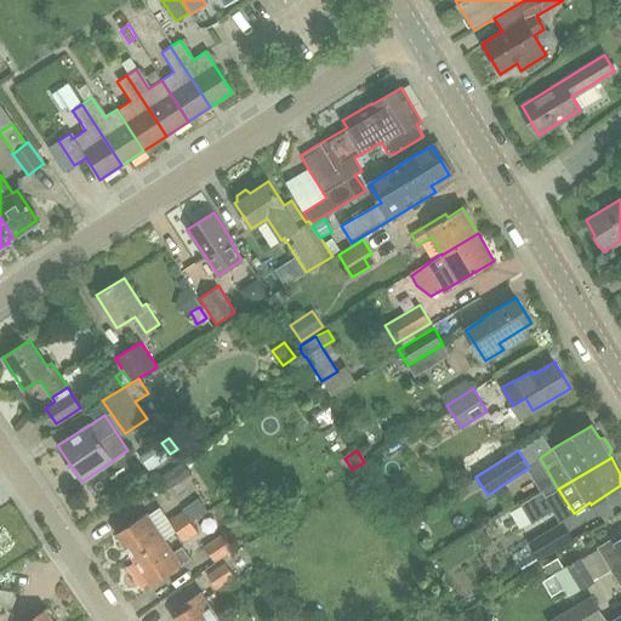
[(180,480),(171,467),(159,474),(167,488),(180,480)]
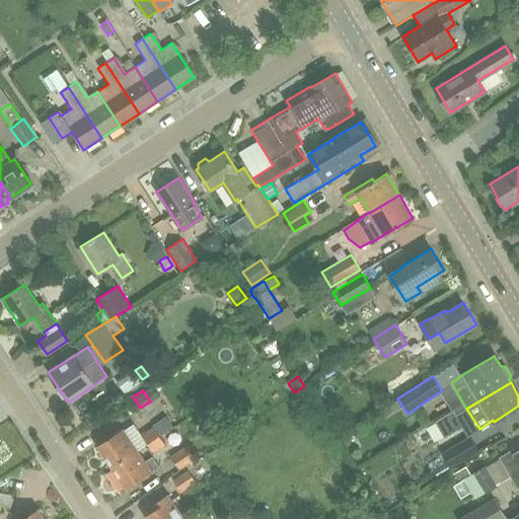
[(397,398),(389,404),(393,412),(402,406),(397,398)]
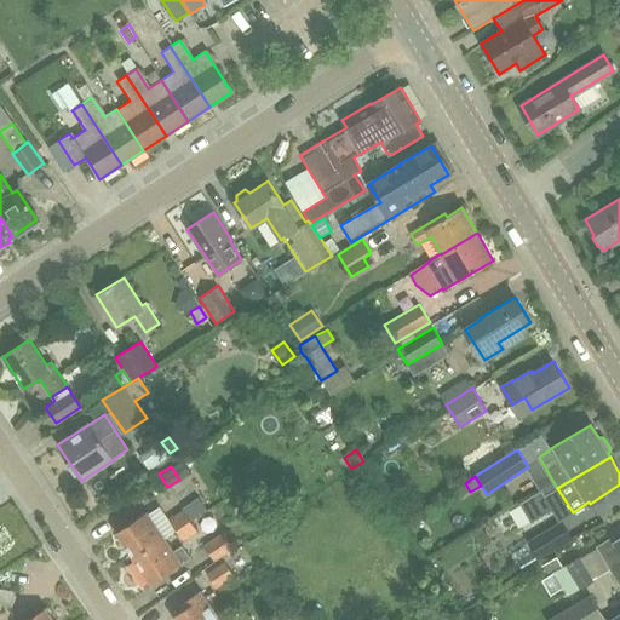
[(540,491),(520,503),(532,523),(552,511),(540,491)]
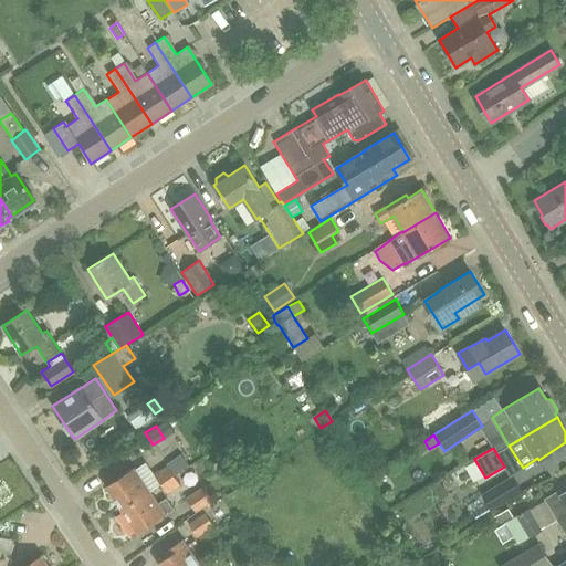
[(166,465),(154,474),(160,484),(174,475),(167,467),(166,465)]
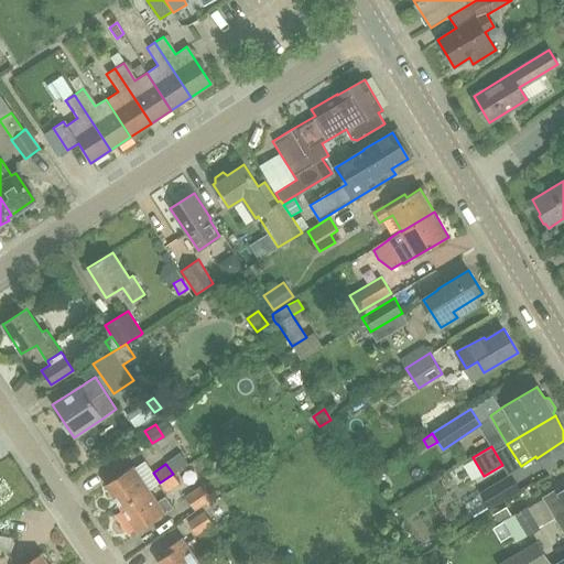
[(133,466),(106,485),(121,508),(149,489),(133,466)]
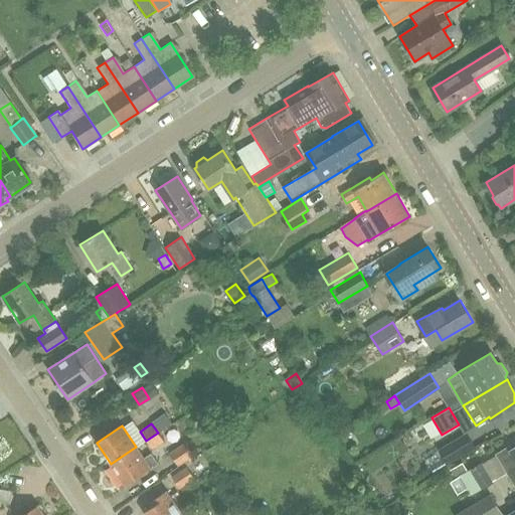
[(158,433),(146,441),(152,449),(164,441),(158,433)]
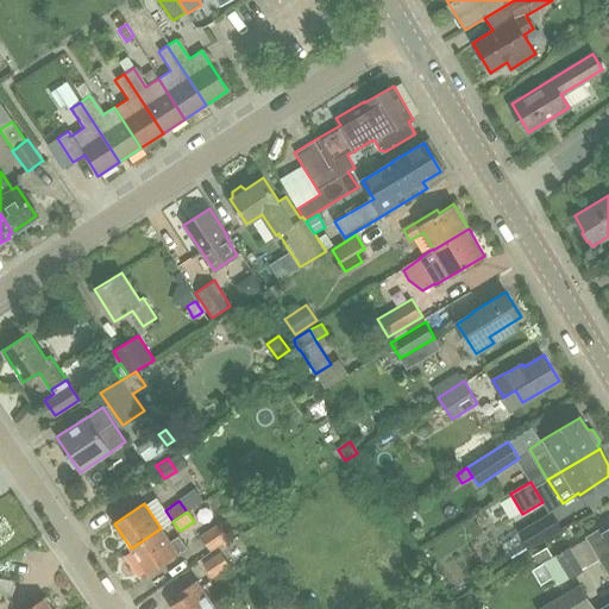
[(551,513),(519,532),(528,548),(560,528),(551,513)]
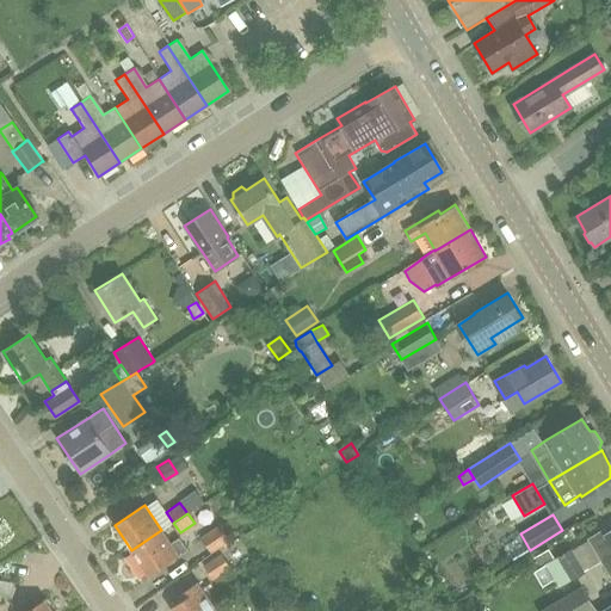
[(220,524),(201,537),(211,554),(232,539),(220,524)]
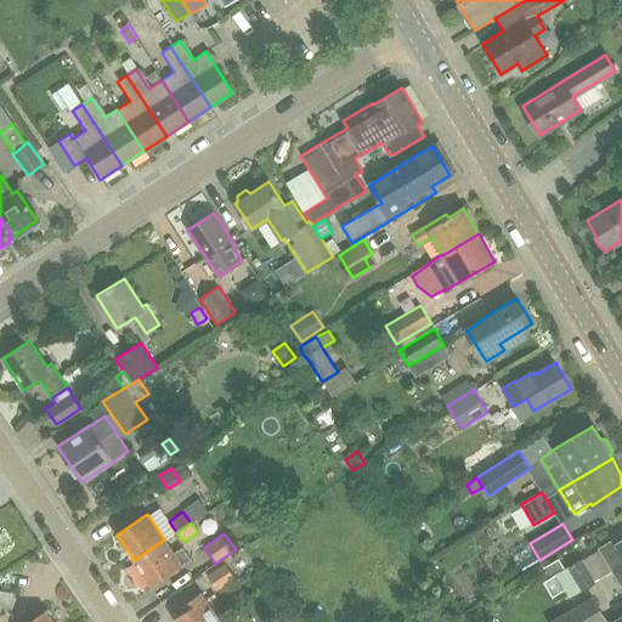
[(616,538),(600,548),(612,569),(621,583),(621,541),(618,543),(616,538)]
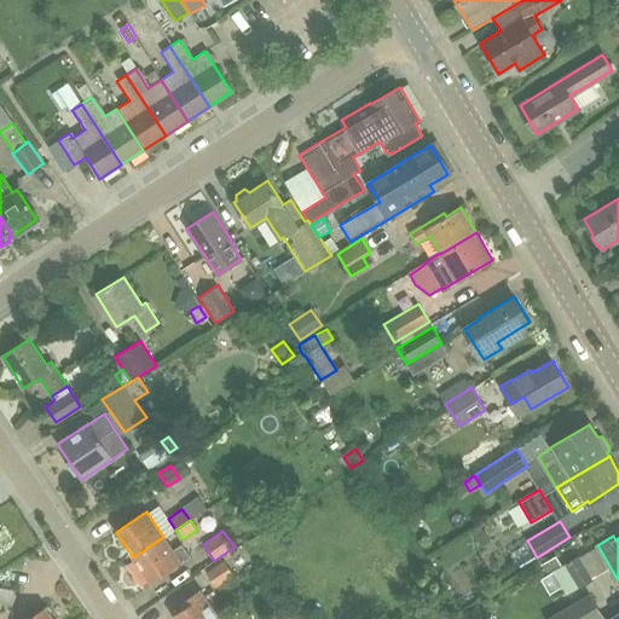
[(163,537),(133,557),(151,584),(181,563),(189,557),(181,545),(173,551),(163,537)]
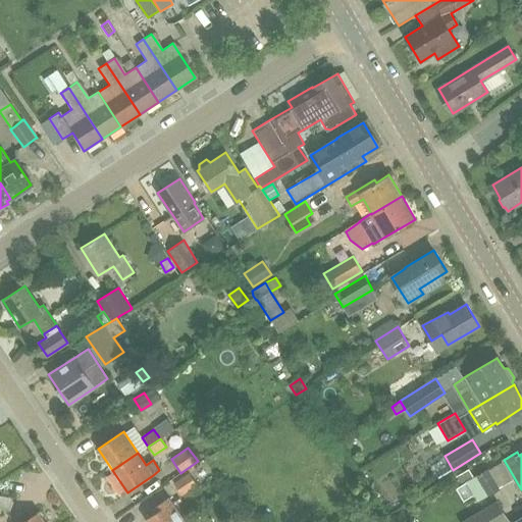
[(489,468),(476,475),(487,497),(501,488),(489,468)]
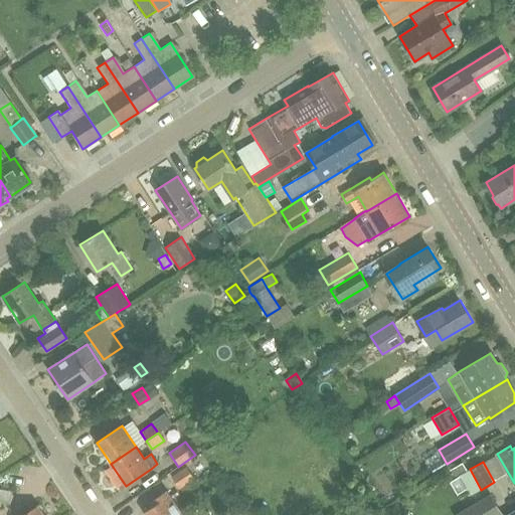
[(463,463),(449,472),(453,479),(459,476),(471,496),(481,490),(470,469),(467,471),(463,463)]
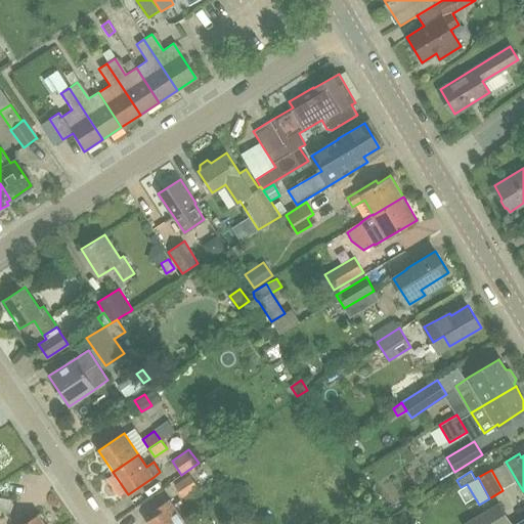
[(190,475),(174,485),(182,497),(198,486),(190,475)]
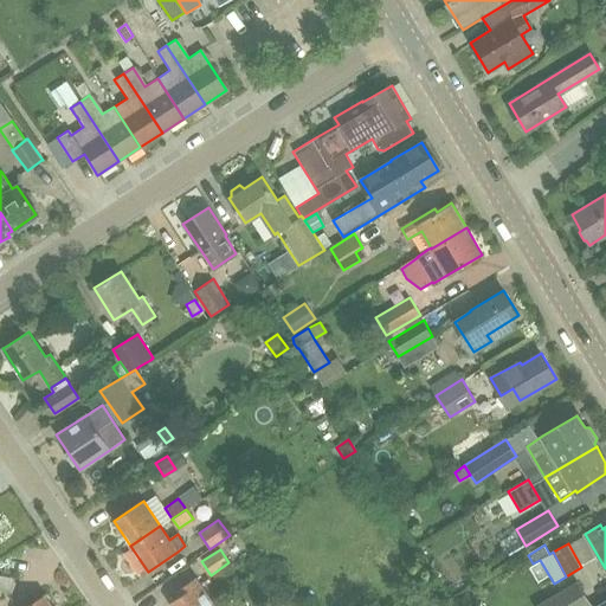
[(180,595),(169,603),(171,605),(216,605),(200,582),(199,582),(195,578),(176,591),(180,595)]
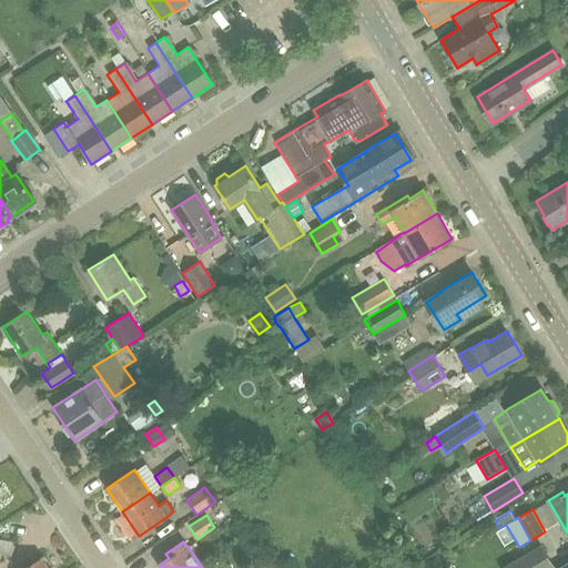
[(540,546),(503,567),(553,567),(554,567),(540,546)]
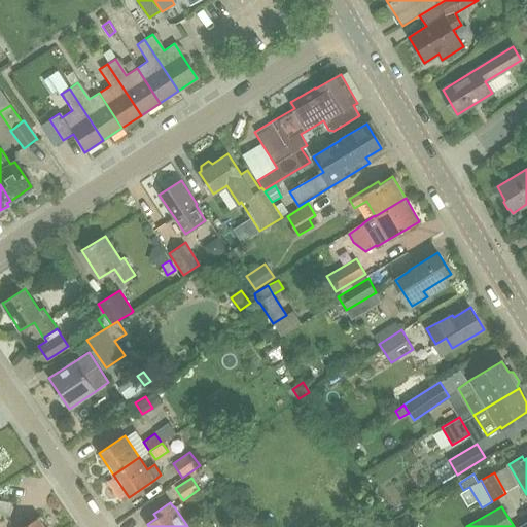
[(44,526),(38,518),(24,526),(44,526)]
